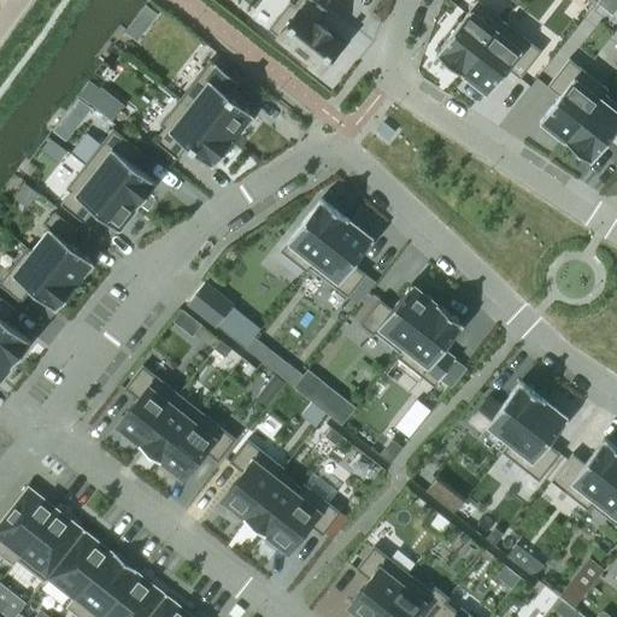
[(289,3),(268,29),(321,71),(325,65),(328,68),(340,51),(338,50),(342,43),(317,23),(327,11),(311,0),(298,0),(294,6),(289,3)]
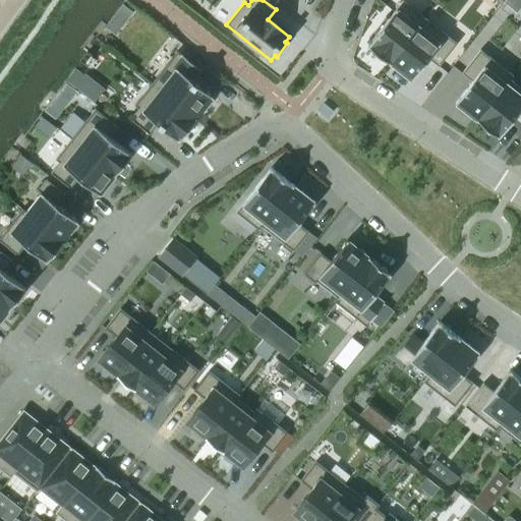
[(377,34),(367,45),(390,62),(424,17),(403,0),(388,19),(386,18),(374,32),(377,34)]
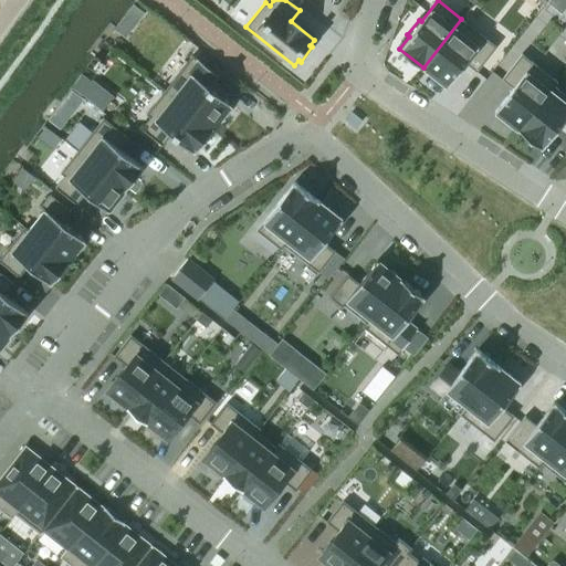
[(461,19),(423,67),(447,86),(465,63),(477,72),(496,46),(461,19)]
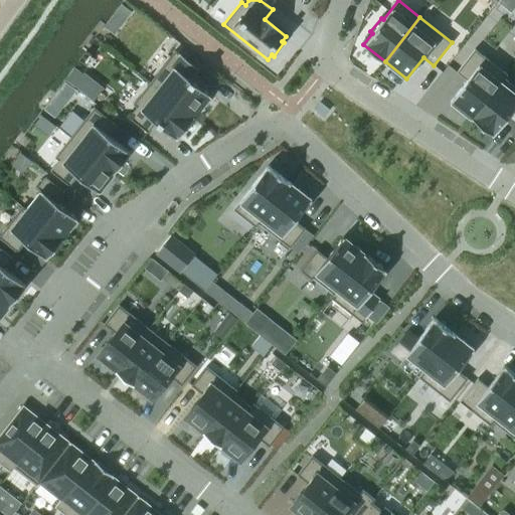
[(467,79),(450,102),(472,119),(503,77),(504,78),(507,74),(475,49),(457,71),(467,79)]
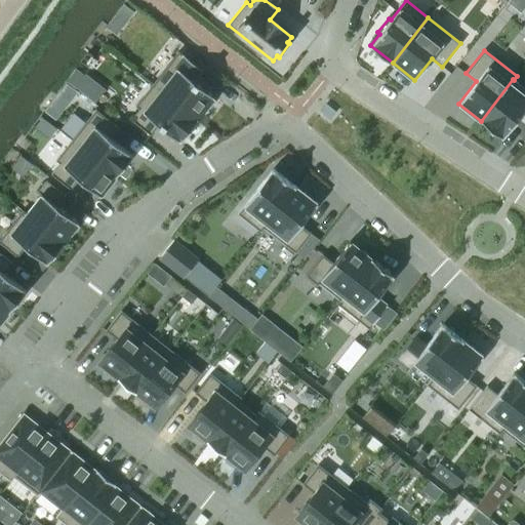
[(178,51),(153,84),(198,119),(215,97),(194,80),(202,70),(178,51)]
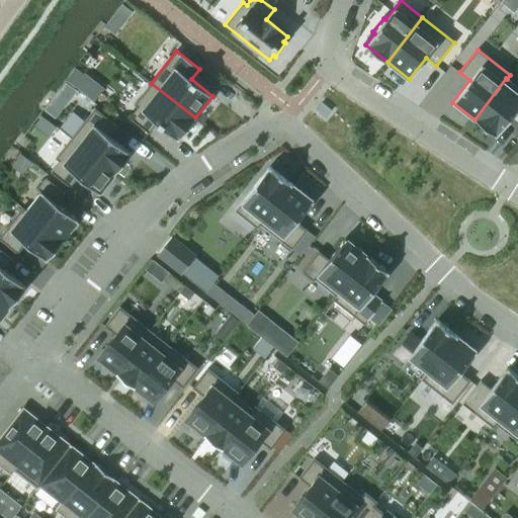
[(506,78),(475,119),(496,137),(513,114),(517,118),(517,87),(507,79),(506,78)]
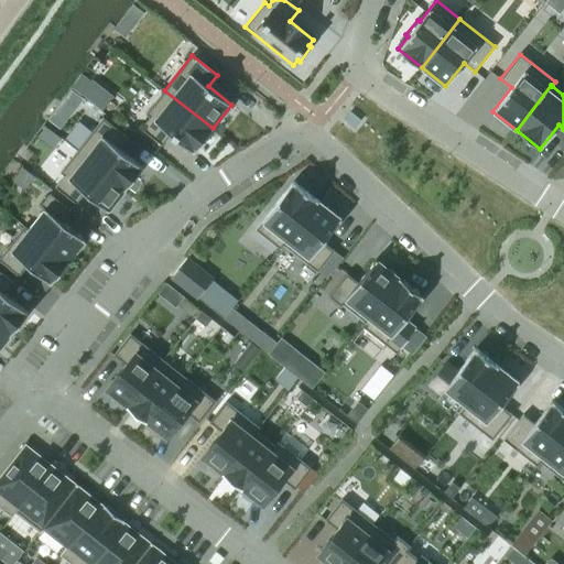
[(150,117),(141,129),(162,145),(171,133),(194,152),(213,128),(164,90),(145,114),(150,117)]
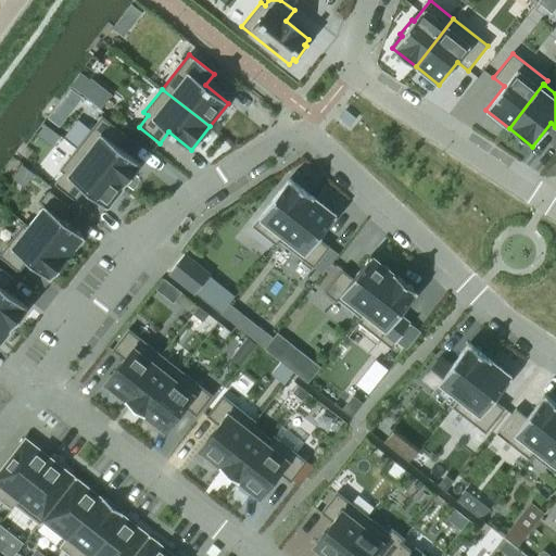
[(356,118),(345,110),(338,119),(349,128),(356,118)]
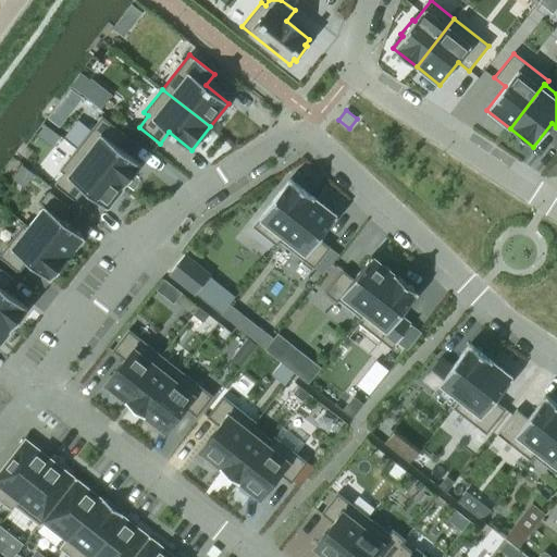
[(101,116),(76,149),(124,186),(140,165),(118,147),(126,136),(101,116)]
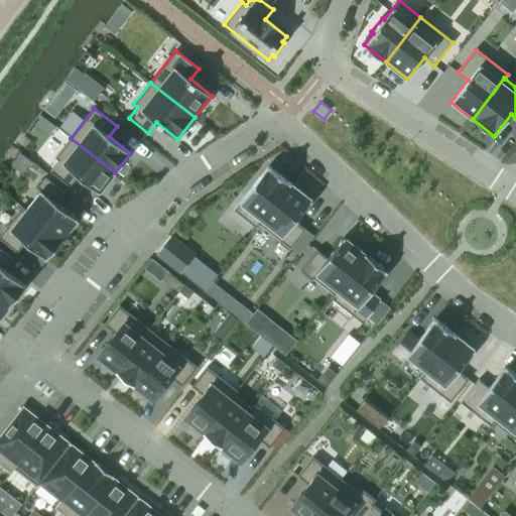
[(58,160),(50,171),(70,186),(78,175),(99,192),(115,172),(71,138),(54,157),(58,160)]
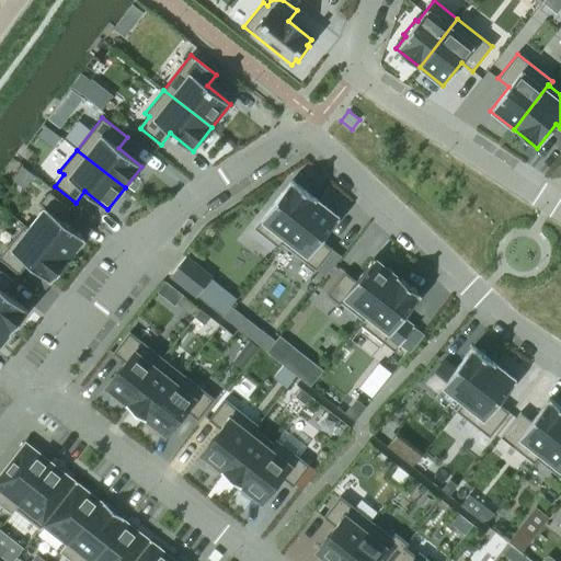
[(292,180),(254,228),(278,248),(282,243),(281,242),(316,198),(292,180)]
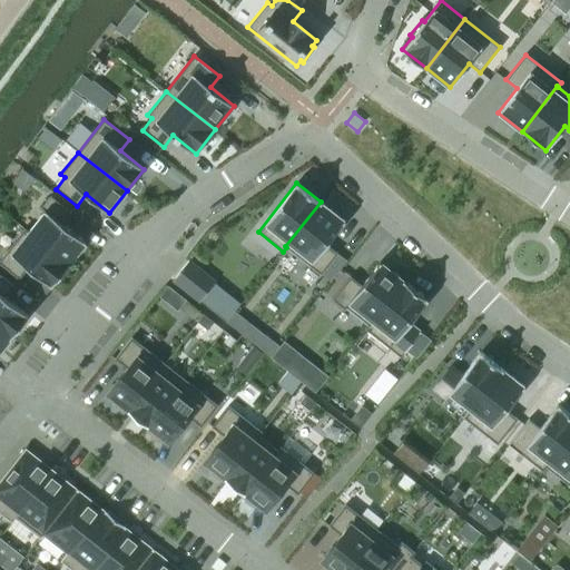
[(29,232),(28,233),(69,264),(86,243),(62,224),(71,213),(50,196),(41,207),(46,210),(29,232)]
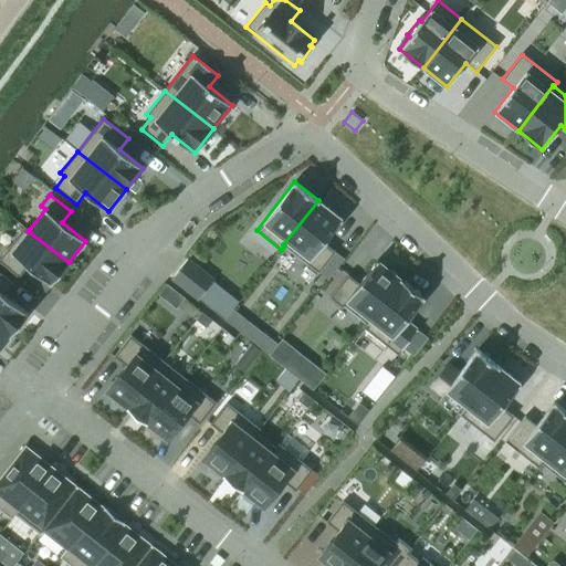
[(318,200),(283,244),(284,245),(318,273),(335,252),(324,243),(343,219),(318,200)]
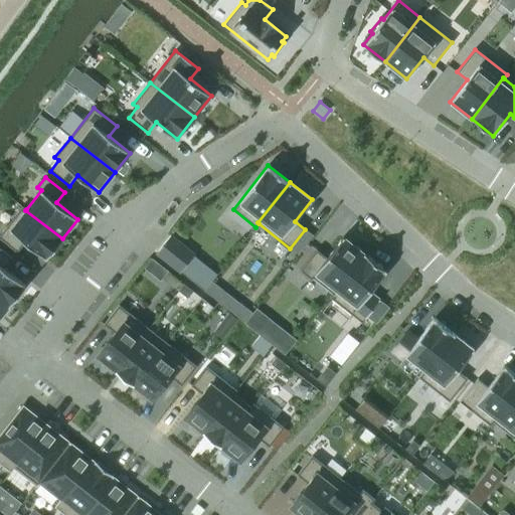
[(22,206),(0,234),(0,238),(17,252),(25,241),(46,259),(62,238),(25,210),(26,209),(22,206)]
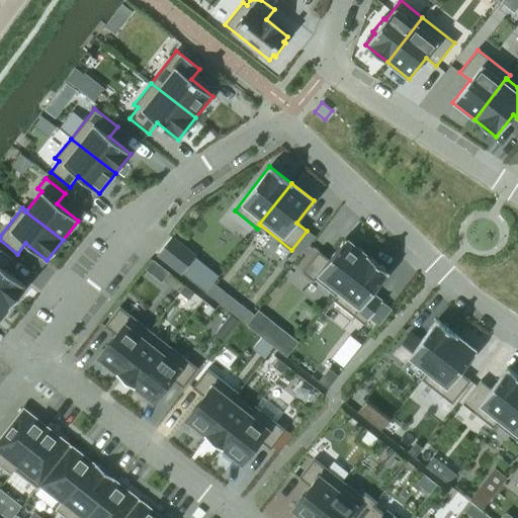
[(319,251),(301,272),(313,281),(315,279),(334,294),(335,295),(367,255),(345,238),(329,259),(319,251)]
